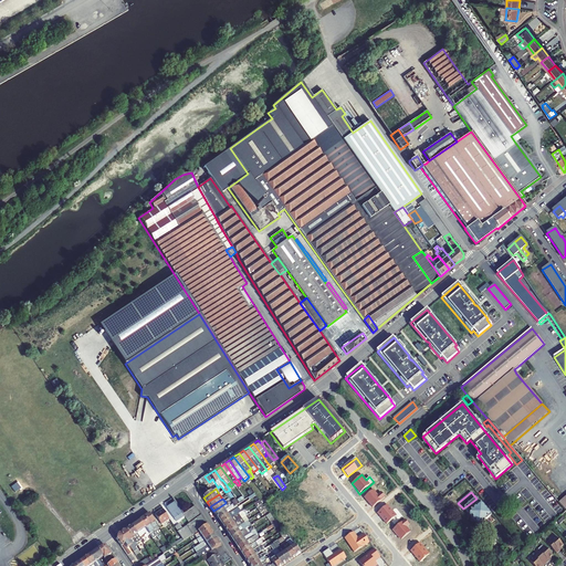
[(491,516),(477,499),(463,509),(479,526),(491,516)]
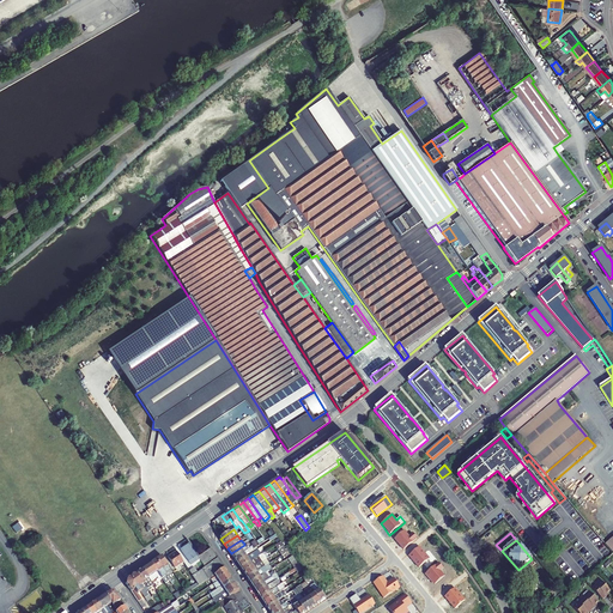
[(195,557),(198,556),(190,545),(181,551),(188,560),(189,560),(195,557)]
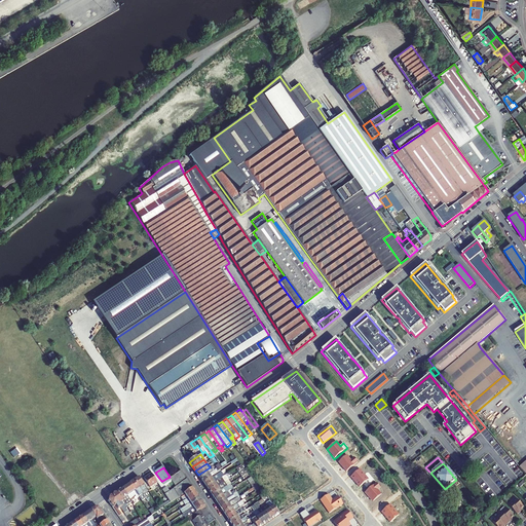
[(212,472),(210,467),(198,475),(200,479),(212,472)]
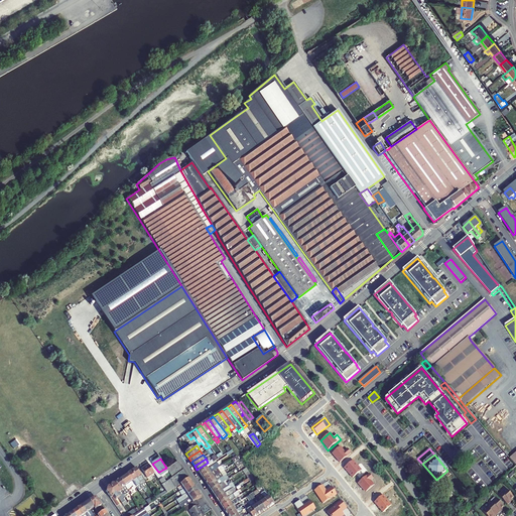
[(214,462),(213,460),(208,463),(197,470),(200,475),(217,463),(216,461),(214,462)]
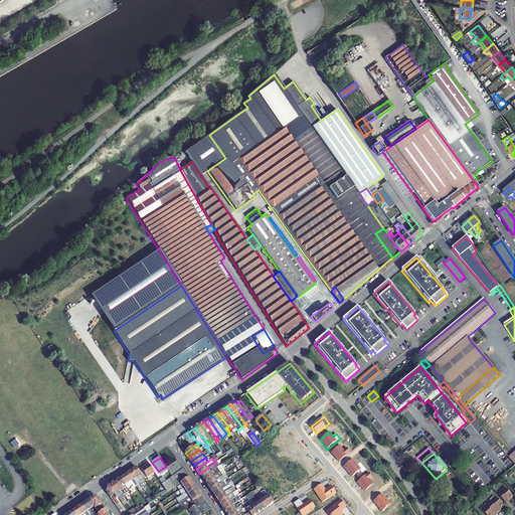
[(352,460),(343,467),(351,477),(360,470),(352,460)]
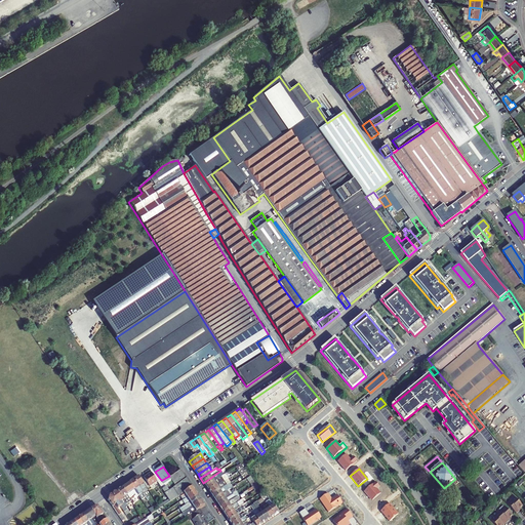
[(184,473),(180,470),(170,477),(172,480),(172,481),(174,483),(176,486),(180,483),(179,480),(177,477),(184,473)]
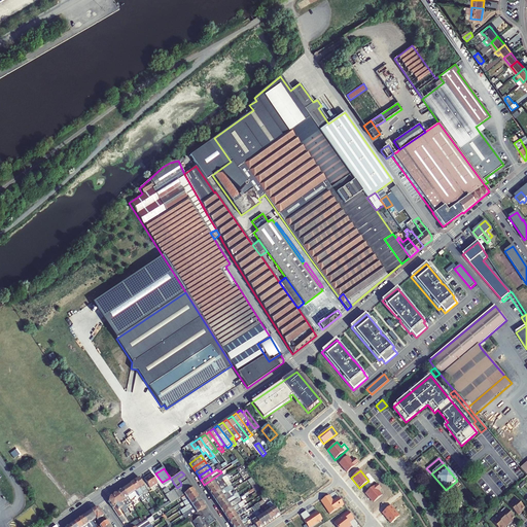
[(224,477),(221,472),(204,485),(207,489),(224,477)]
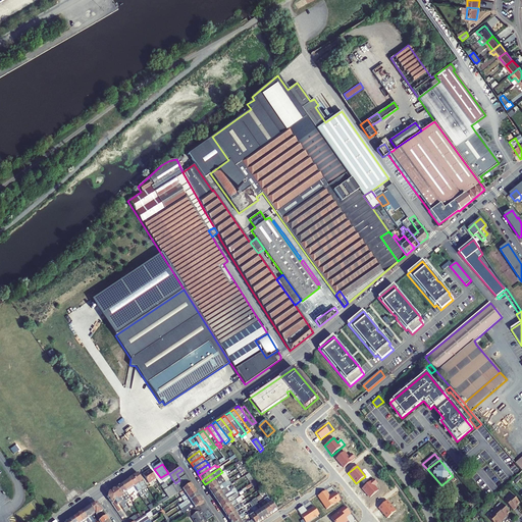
[(151,470),(143,475),(149,483),(157,478),(151,470)]
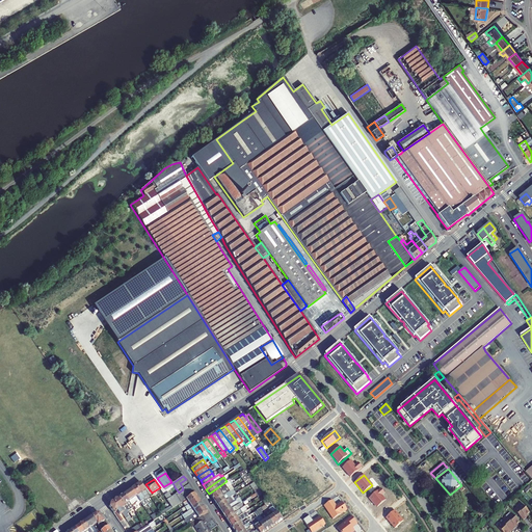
[(231,485),(228,481),(227,481),(209,494),(212,498),(231,485)]
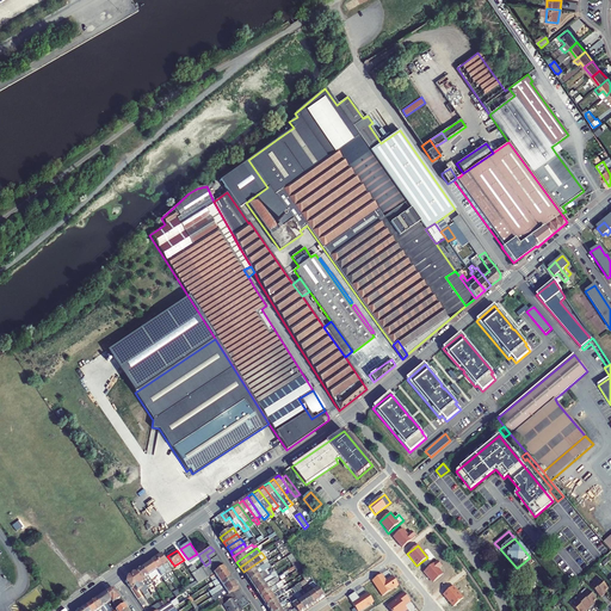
[(171,568),(161,554),(156,557),(165,571),(171,568)]
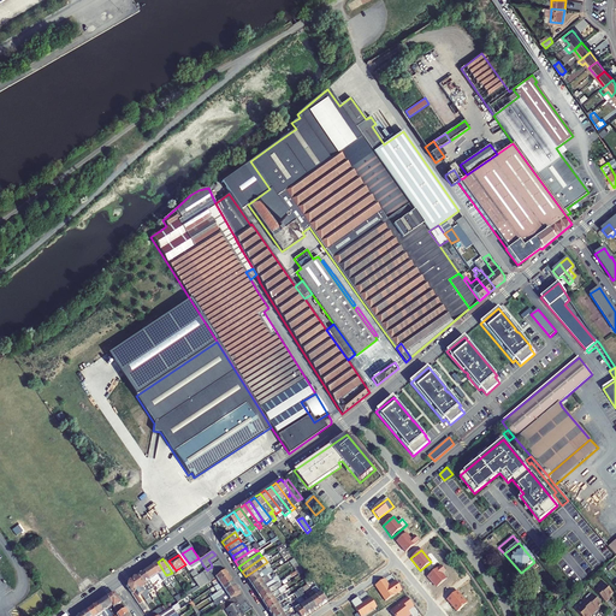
[(166,575),(158,562),(153,566),(163,582),(166,587),(170,585),(173,588),(175,587),(169,578),(166,575)]
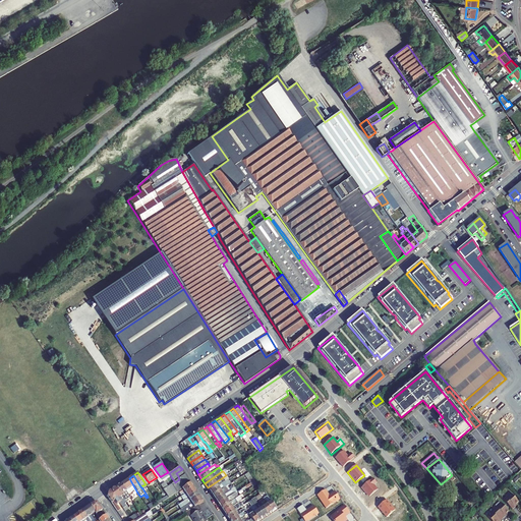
[(175,482),(172,483),(178,491),(179,491),(191,483),(185,475),(179,479),(175,482)]
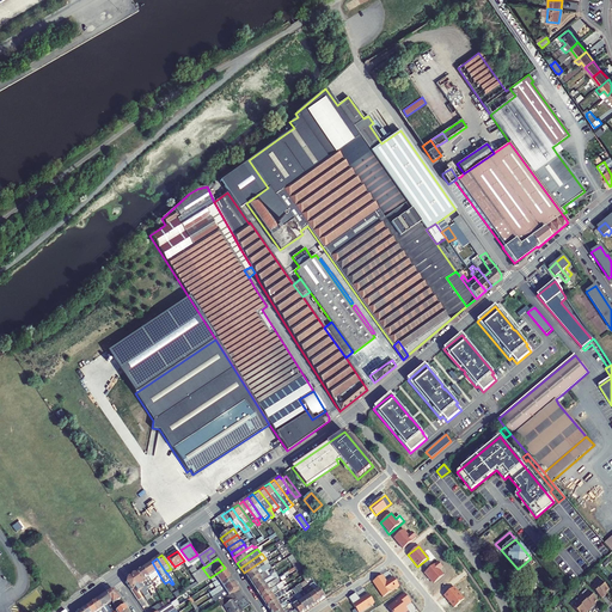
[(268,563),(265,558),(244,573),(248,577),(259,569),(264,565),(268,563)]
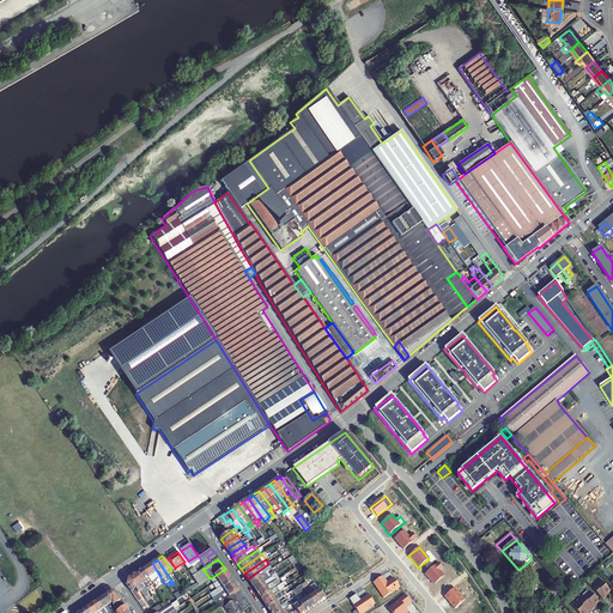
[(162,580),(152,563),(143,569),(151,582),(157,577),(159,581),(162,580)]
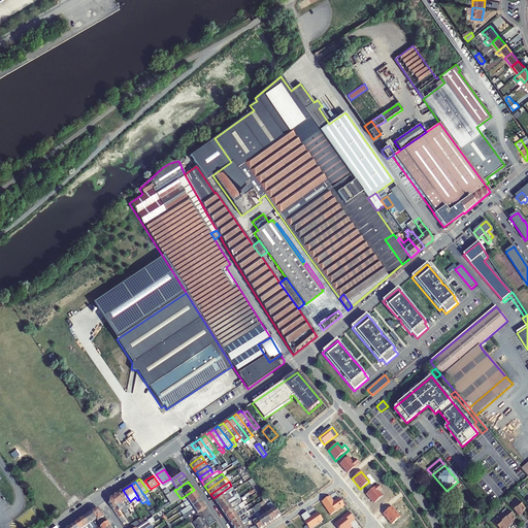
[(228,488),(224,491),(213,498),(216,502),(227,495),(228,494),(230,493),(231,492),(228,488)]
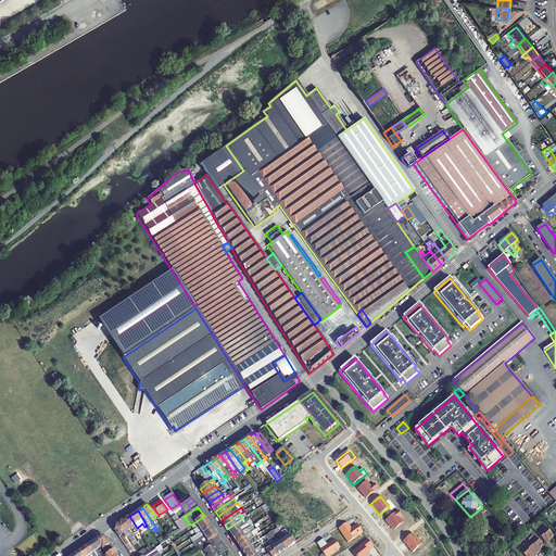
[(137,528),(129,516),(124,520),(134,534),(139,530),(137,528)]
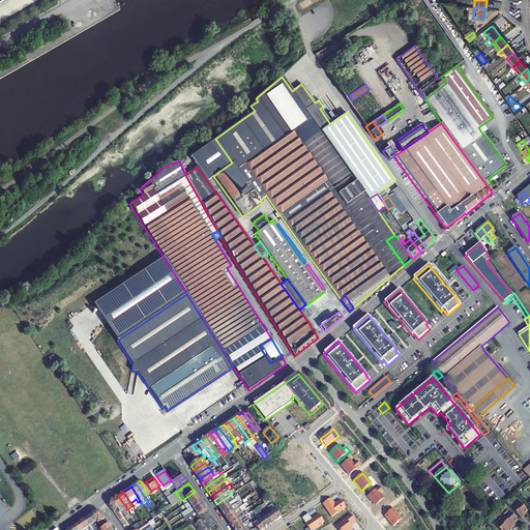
[(181,500),(175,492),(174,493),(171,495),(167,498),(166,498),(170,504),(160,510),(162,513),(163,512),(181,500)]
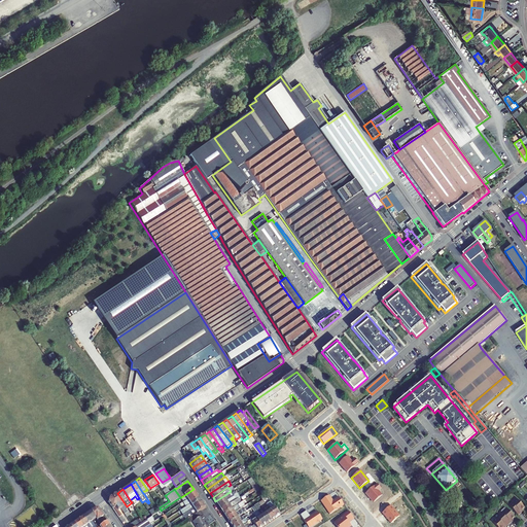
[(197,494),(194,489),(181,497),(184,502),(197,494)]
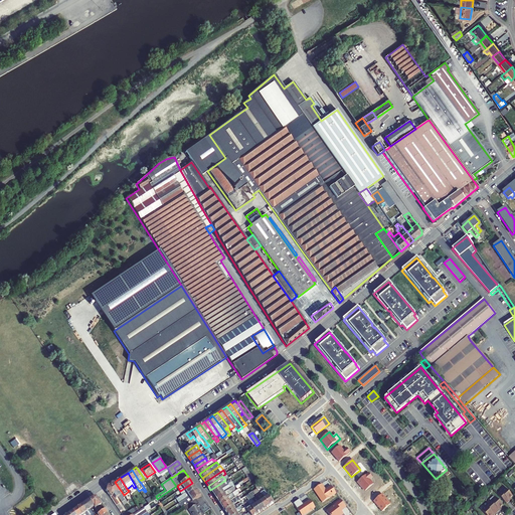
[(248,480),(247,478),(236,485),(237,487),(248,480)]
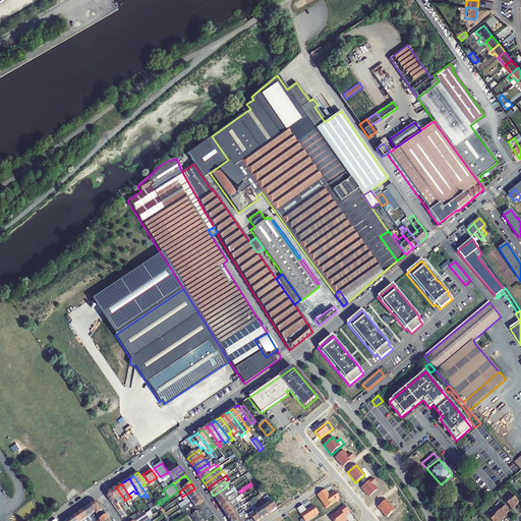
[(227,489),(225,487),(224,488),(213,496),(216,500),(228,491),(230,490),(231,489),(233,488),(232,486),(229,488),(227,489)]
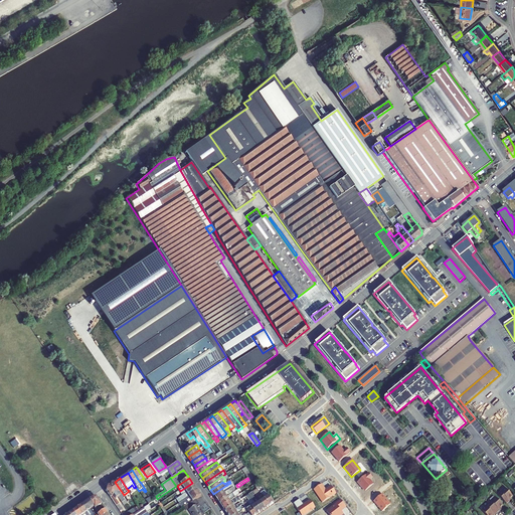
[(123,498),(126,497),(124,495),(115,482),(110,485),(118,497),(122,502),(124,505),(127,503),(123,498)]
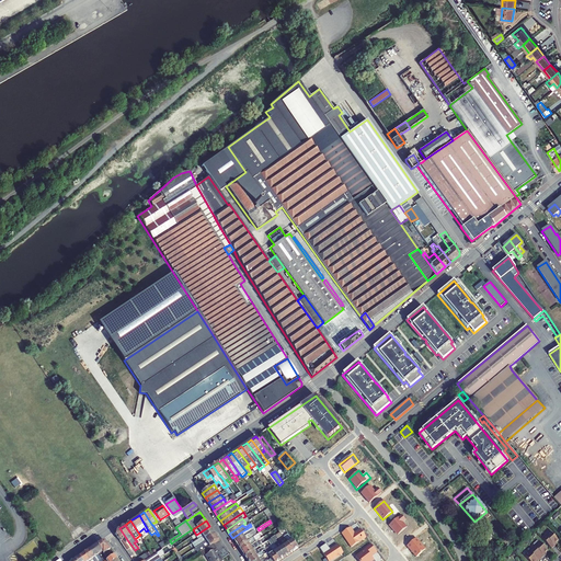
[(213,530),(209,526),(196,535),(195,535),(198,540),(199,539),(213,530)]
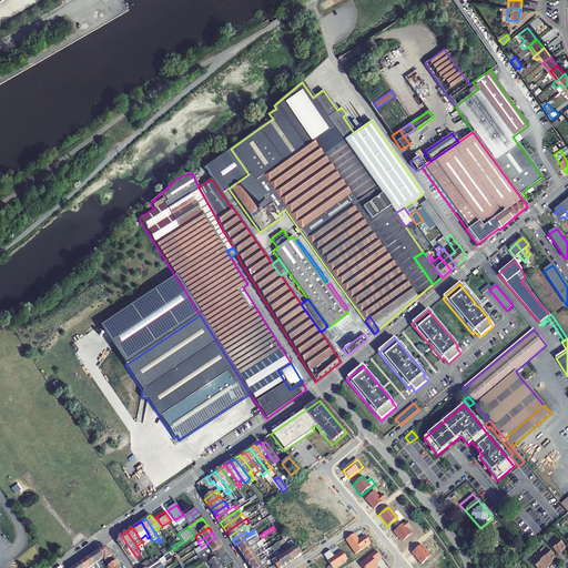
[(255,538),(252,534),(251,535),(249,536),(235,545),(239,550),(255,538)]
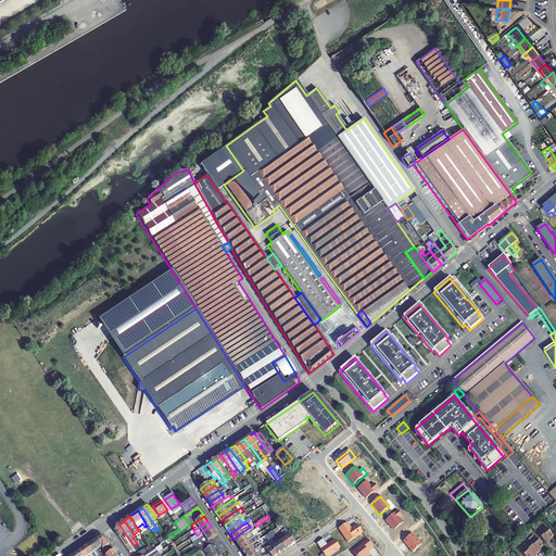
[(348,522),(339,529),(349,543),(363,533),(357,525),(351,529),(348,522)]
